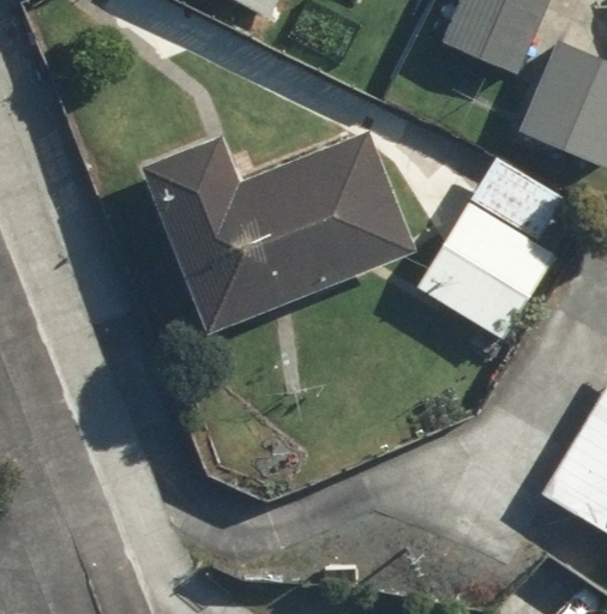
[(230,0),(275,23),(286,0),(230,0)]
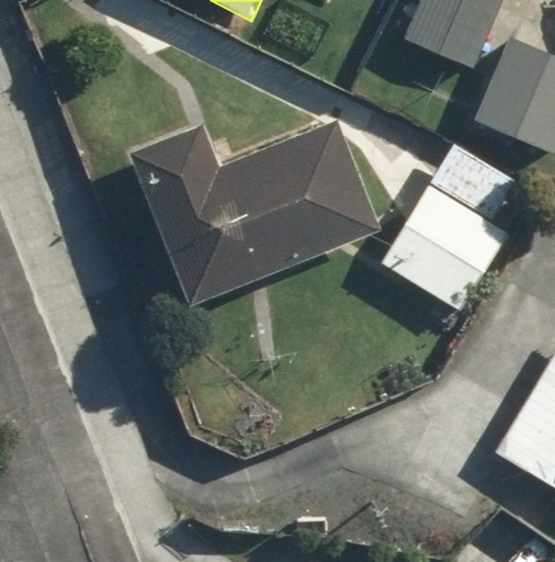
[(505,0),(421,0),(405,38),(476,69),(505,0)]
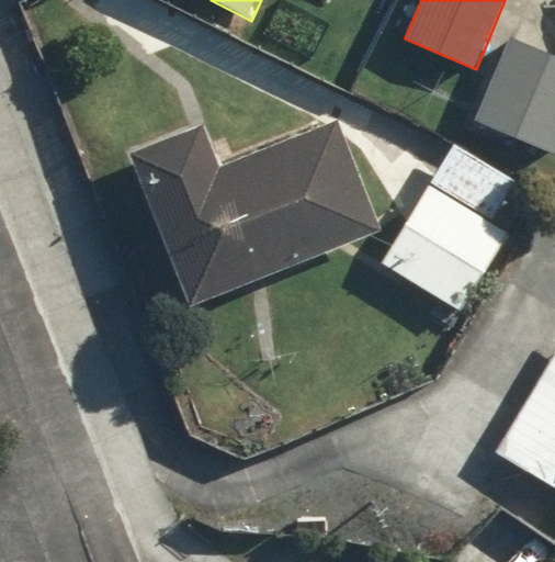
[(554,55),(509,36),(474,122),(554,154),(554,55)]
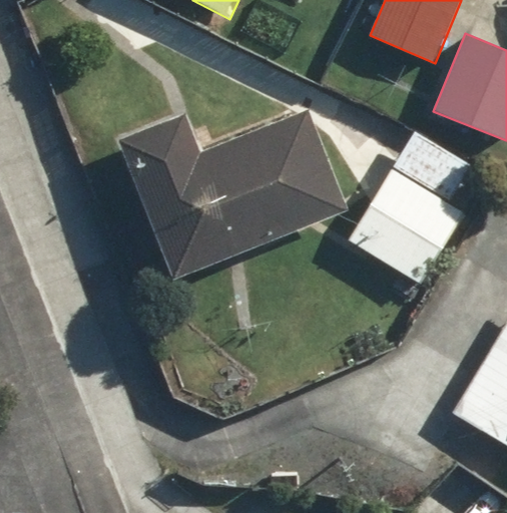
[(114,139),(169,282),(348,213),(308,108),(198,150),(184,112),(114,139)]
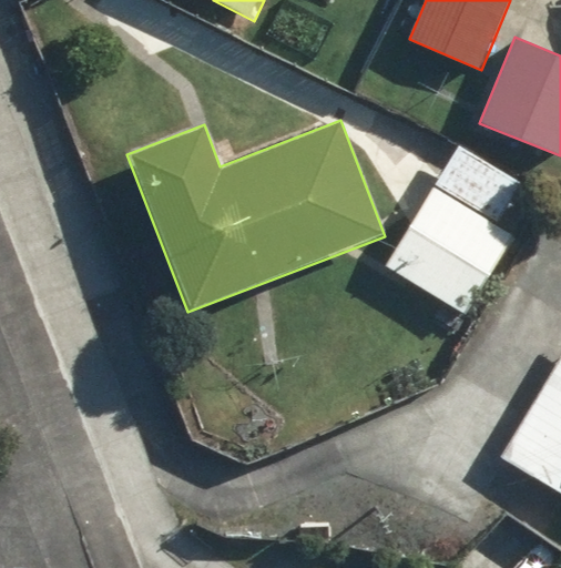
[(503,224),(527,186),(458,145),(386,264),(468,314),(518,232),(503,224)]
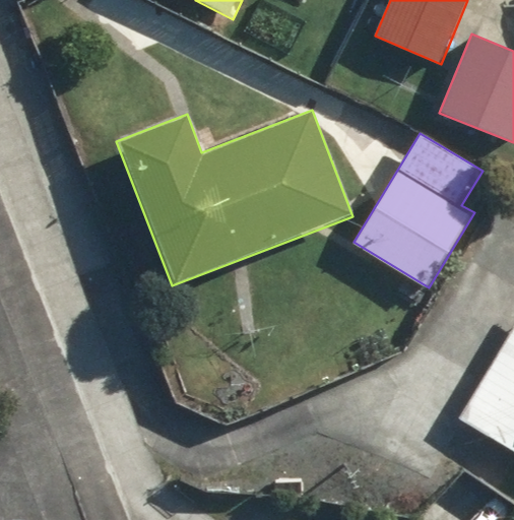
All buildings are outlined.
